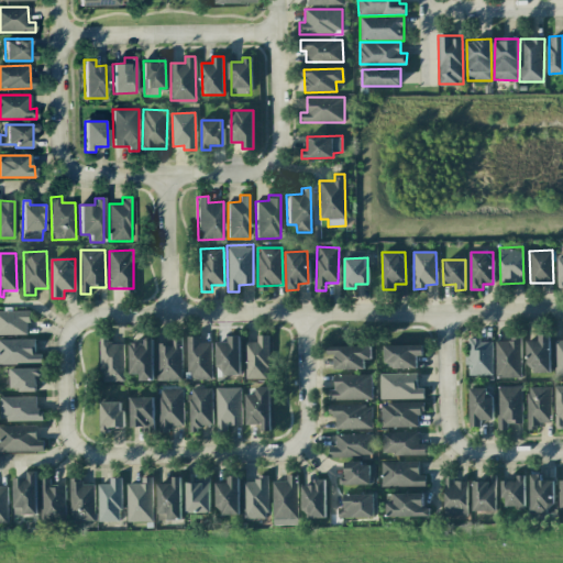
[(0,334),(28,335),(29,311),(0,310),(0,334)]
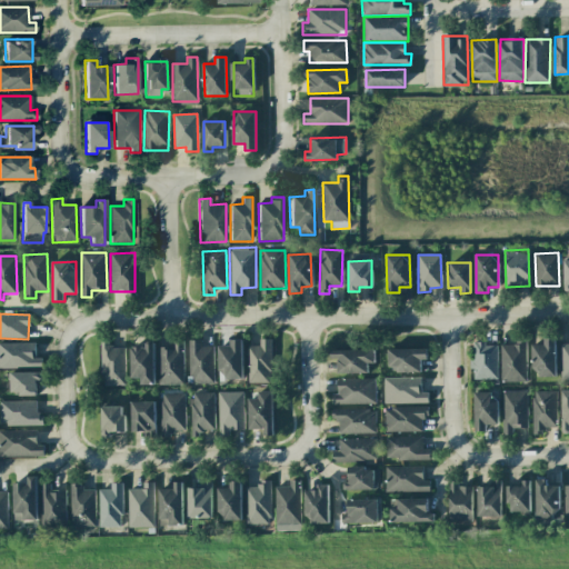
[(556,376),(555,337),(543,338),(543,345),(531,345),(532,377),(556,376)]
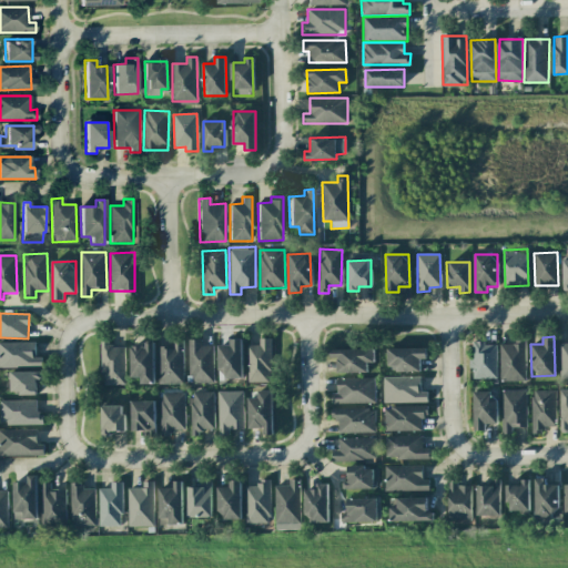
[(217,345),(219,377),(242,377),(242,338),(230,338),(230,345),(217,345)]
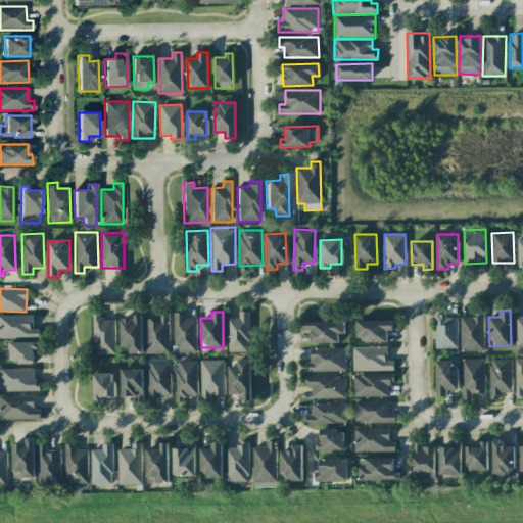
[(228,351),(249,351),(248,312),(238,312),(238,318),(227,318),(228,351)]
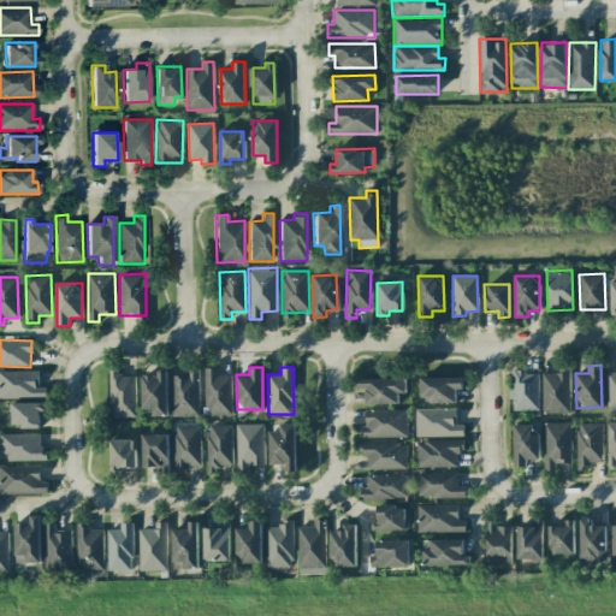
[(218,368),(203,368),(205,416),(232,415),(231,374),(218,375),(218,368)]
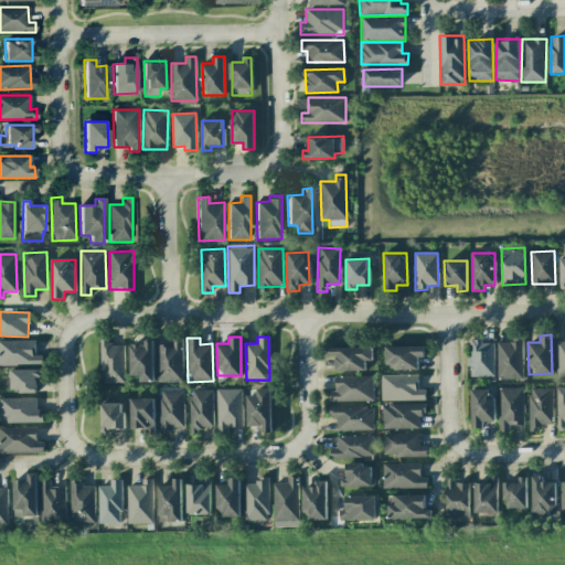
[(522,379),(522,338),(511,338),(511,342),(497,342),(498,380),(522,379)]
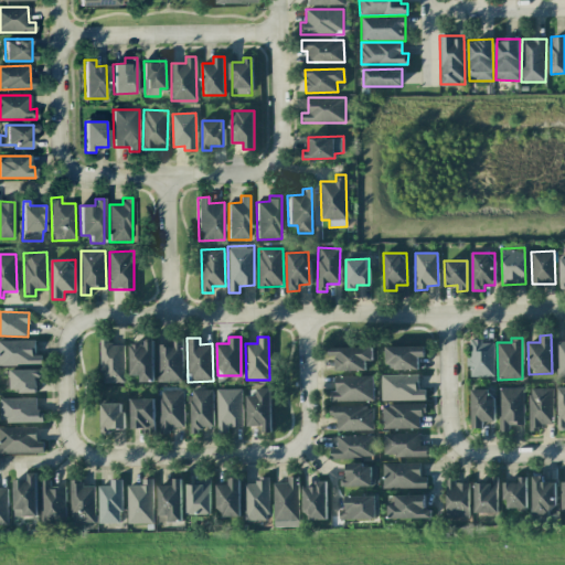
[(125,383),(124,344),(109,345),(109,339),(100,339),(102,383),(125,383)]
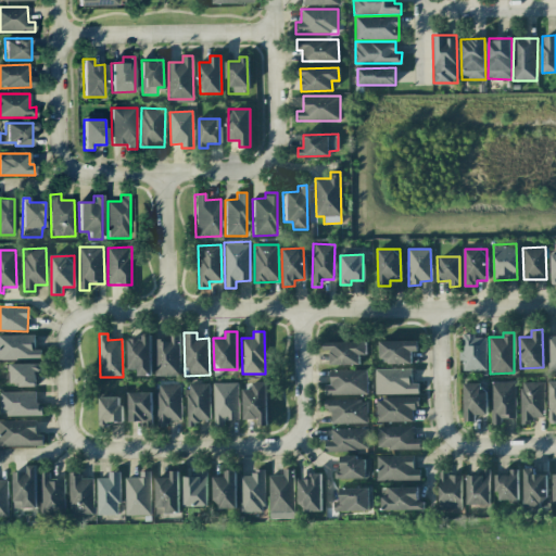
[(179,376),(178,333),(168,333),(168,339),(154,339),(155,376),(179,376)]
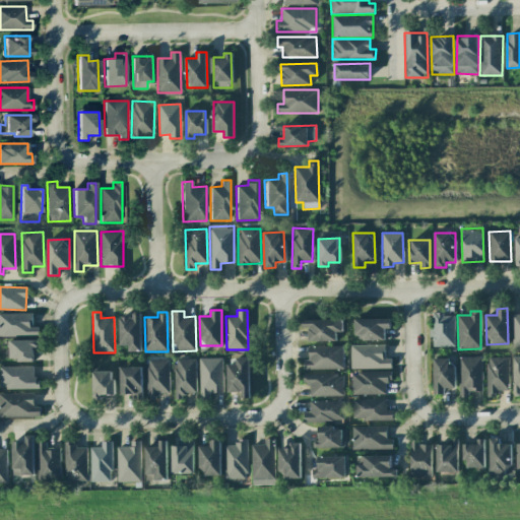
[(0,335),(39,335),(39,326),(31,326),(31,313),(0,313),(0,335)]
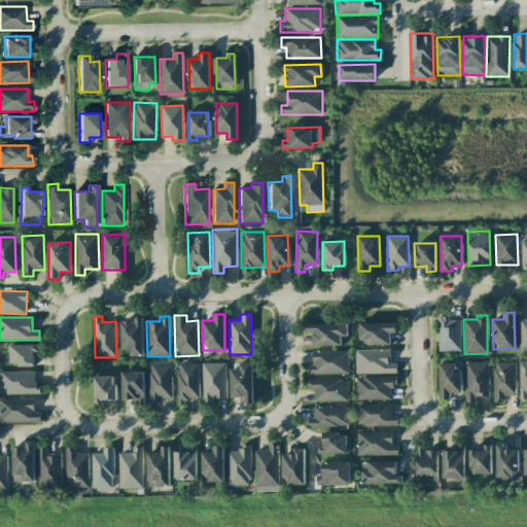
[(438,351),(460,351),(460,320),(449,320),(449,317),(438,317),(438,351)]
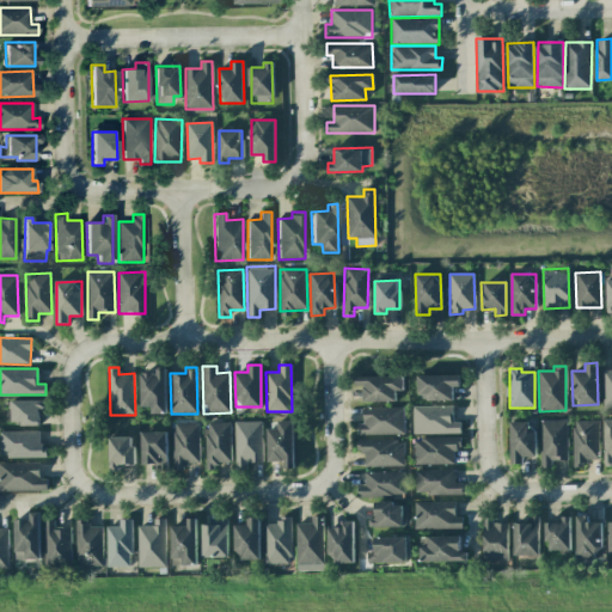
[(603,409),(611,409),(611,369),(601,369),(603,409)]
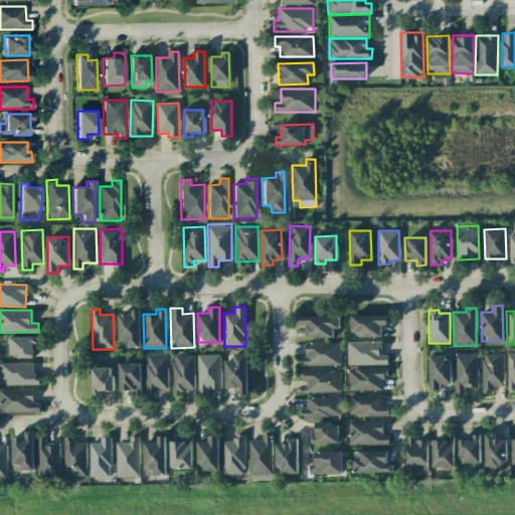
[(139,312),(118,313),(119,342),(127,342),(127,348),(140,348),(139,312)]
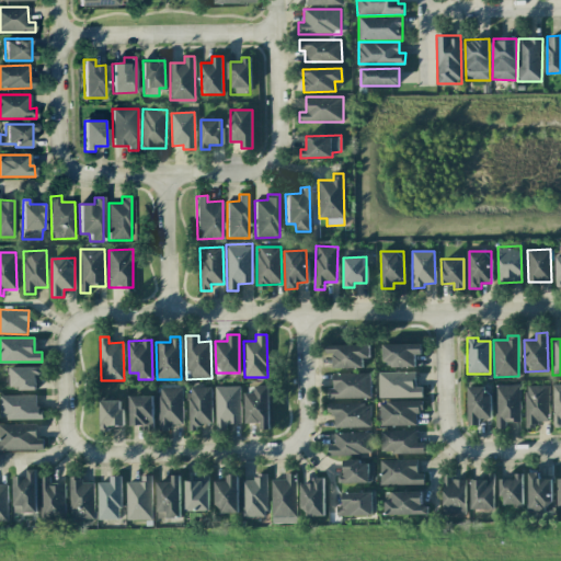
[(368,344),(325,345),(325,353),(332,353),(333,368),(362,367),(362,358),(369,358),(368,344)]
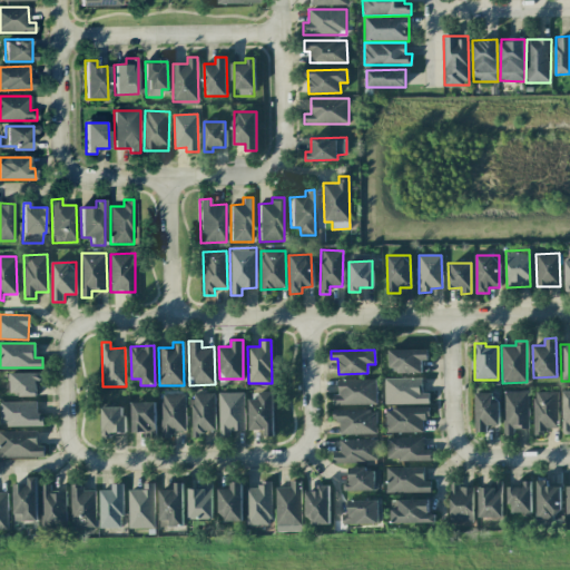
[(389,373),(421,372),(421,361),(428,360),(428,350),(389,350),(389,373)]
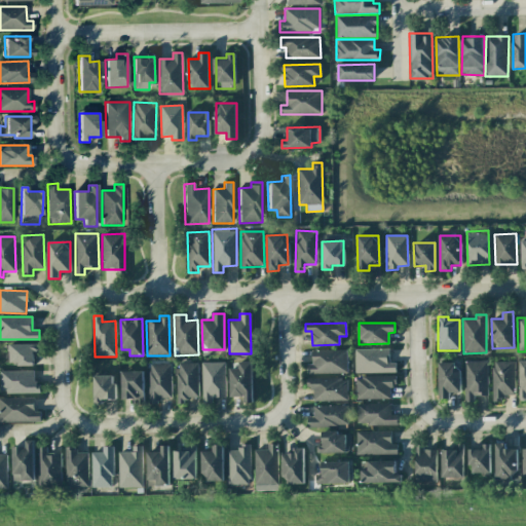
[(9,344),(10,365),(34,365),(34,353),(38,353),(38,344),(9,344)]
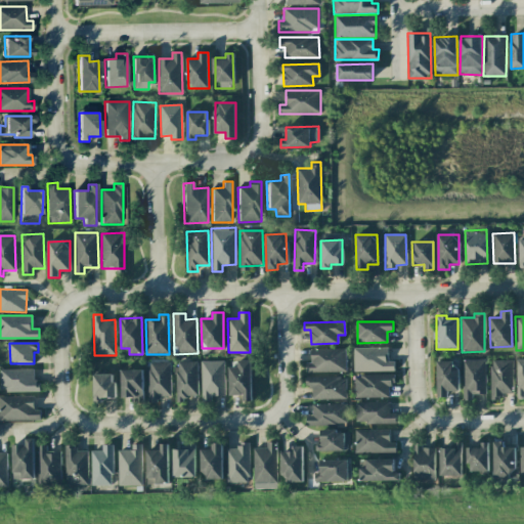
[(353,372),(393,372),(393,361),(388,361),(388,347),(353,348),(353,372)]
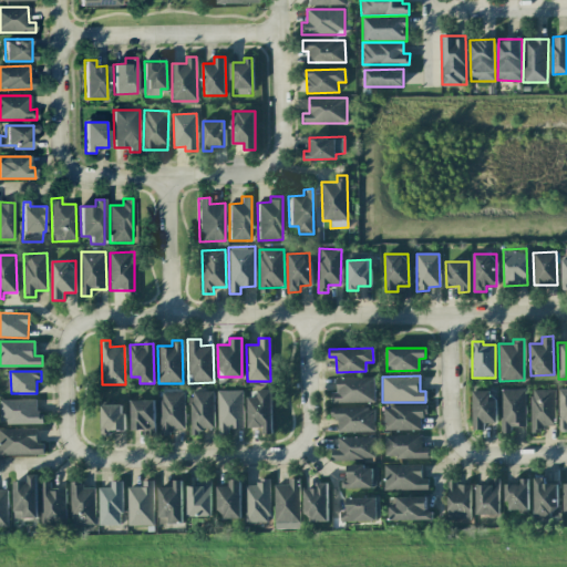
[(330,403),(373,402),(373,377),(336,378),(337,393),(330,393),(330,403)]
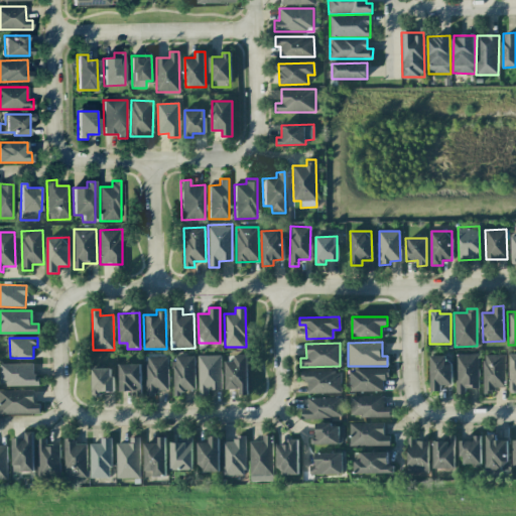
[(478,354),(455,355),(456,394),(465,394),(465,388),(479,388),(478,354)]
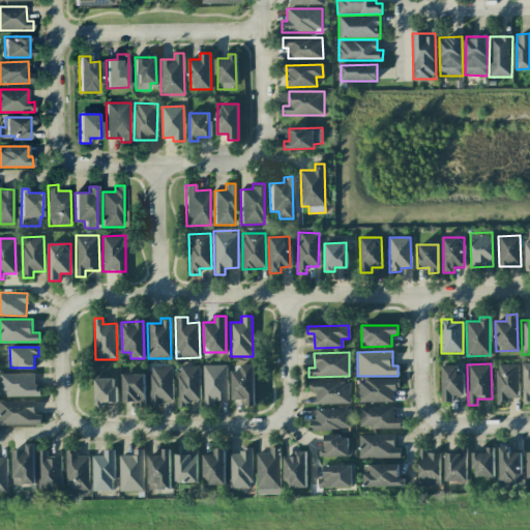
[(518,363),(495,364),(496,405),(506,404),(506,398),(518,398),(518,363)]
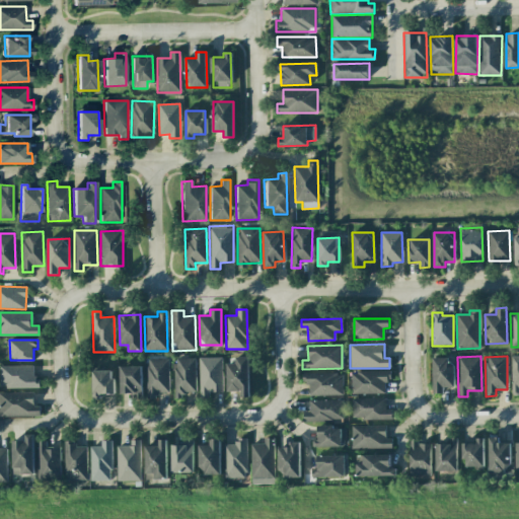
[(222,357),(198,358),(199,393),(223,392),(222,357)]
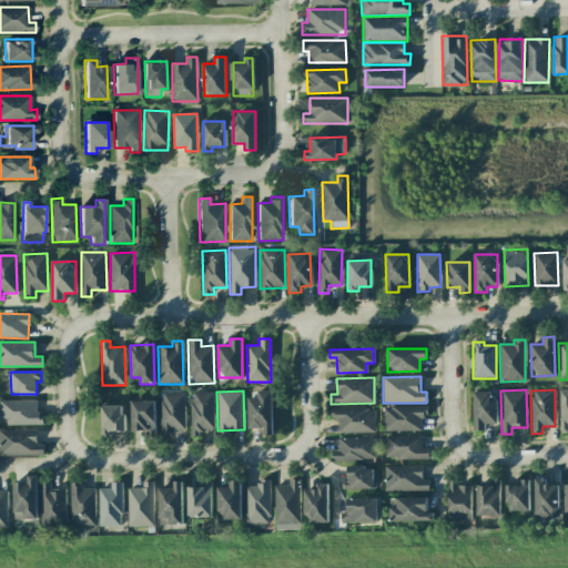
[(273,434),(272,391),(257,391),(257,398),(249,398),(249,428),(263,428),(263,434),(273,434)]
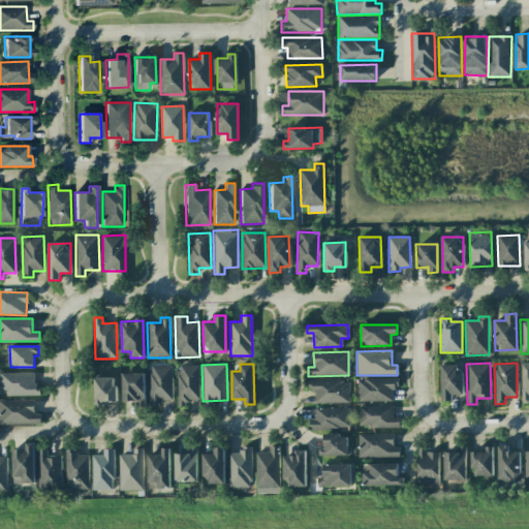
[(441,401),(452,401),(452,395),(462,395),(461,364),(440,365),(441,401)]
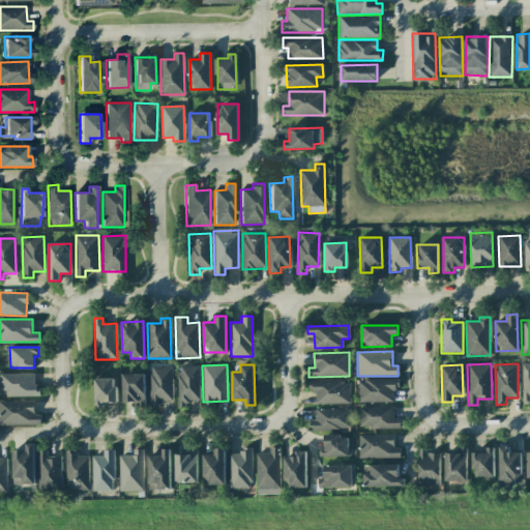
[(199,365),(177,365),(178,407),(187,407),(187,401),(200,401),(199,365)]
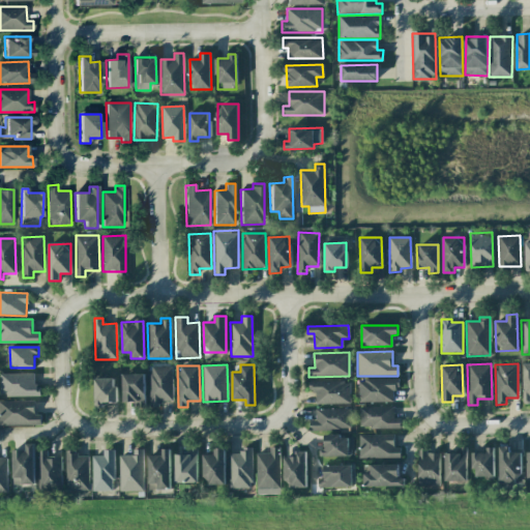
[(172,366),(148,366),(149,407),(162,407),(162,401),(173,401),(172,366)]
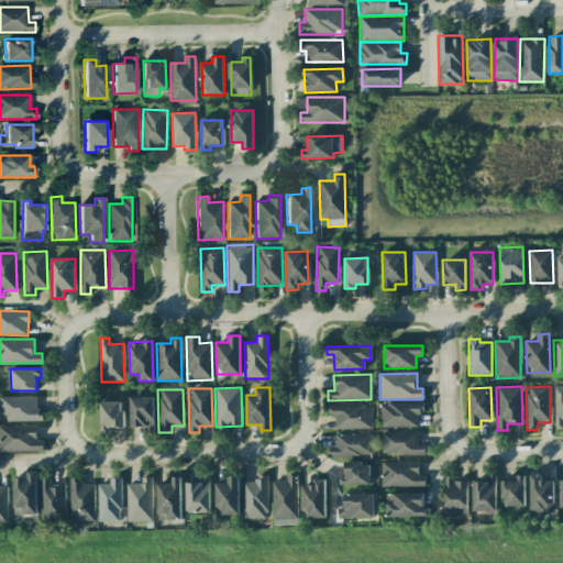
[(36,396),(0,396),(0,420),(42,420),(42,409),(36,409),(36,396)]
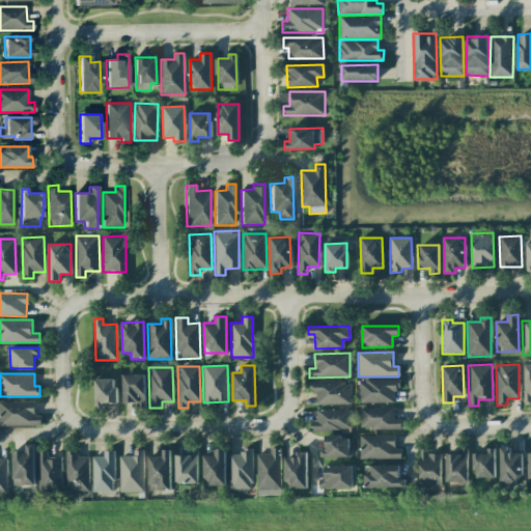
[(144,374),(122,374),(122,402),(145,402),(144,374)]
